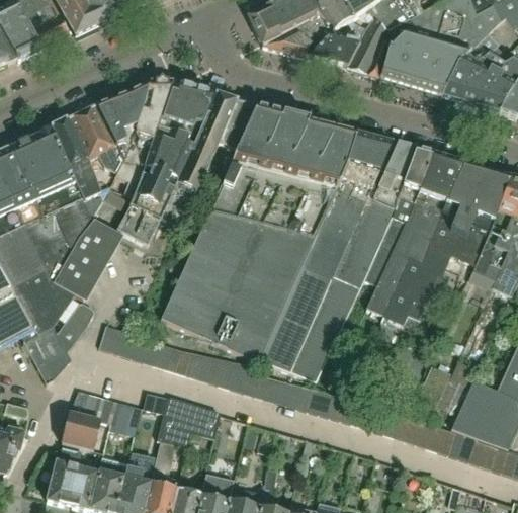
[(0,0),(0,9),(14,2),(18,0),(0,0)]
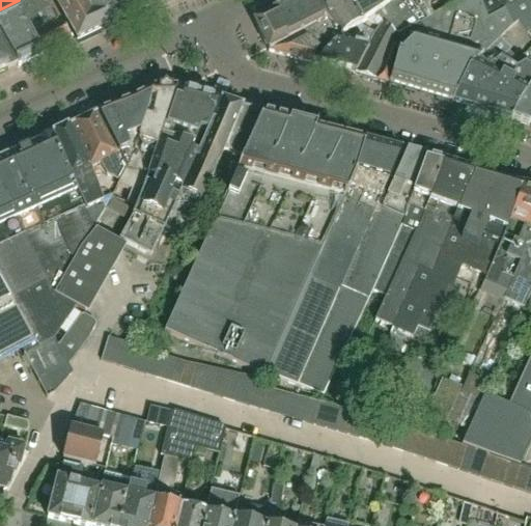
[(73,38),(60,16),(56,18),(47,0),(19,0),(15,2),(42,53),(73,38)]
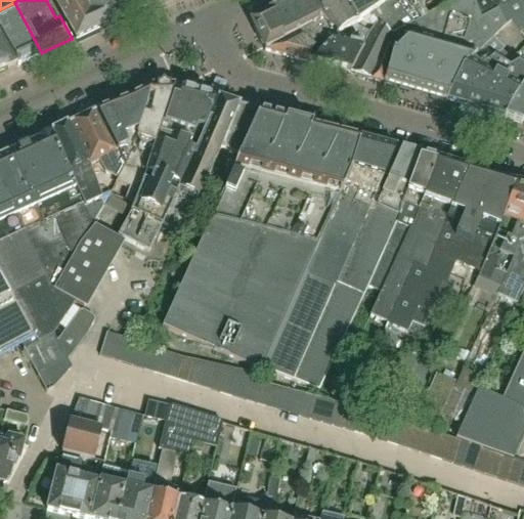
[(151,0),(54,0),(75,37),(98,25),(135,8),(151,0)]
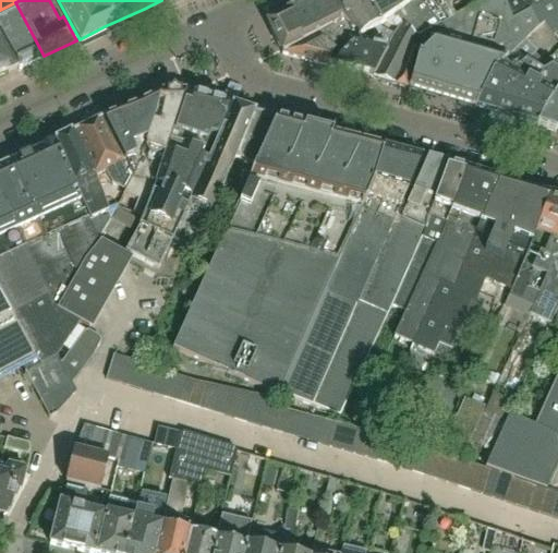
[(340,19),(329,0),(296,0),(284,7),(286,8),(266,17),(281,49),(324,26),(338,19),(340,19)]
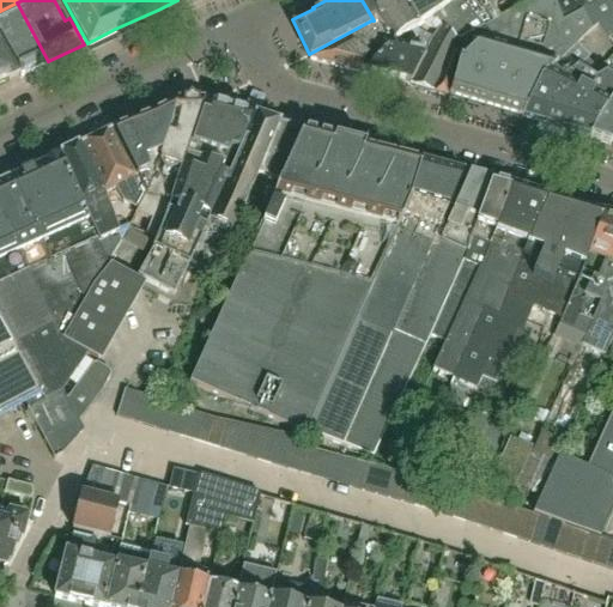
[(362,0),(374,20),(371,20),(376,24),(378,23),(383,26),(383,28),(394,38),(410,28),(414,24),(402,0),(362,0)]
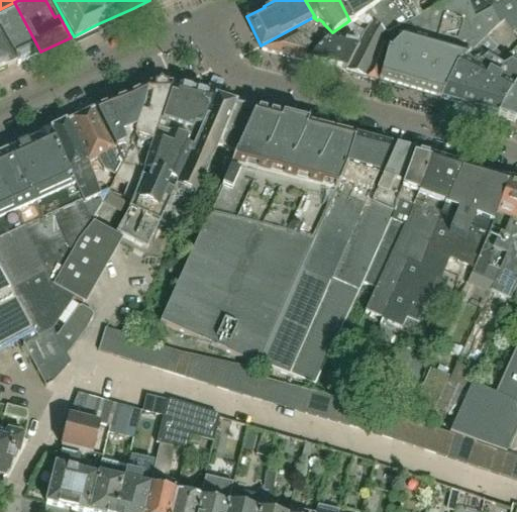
[(339,0),(349,20),(357,15),(365,10),(357,4),(355,0),(339,0)]
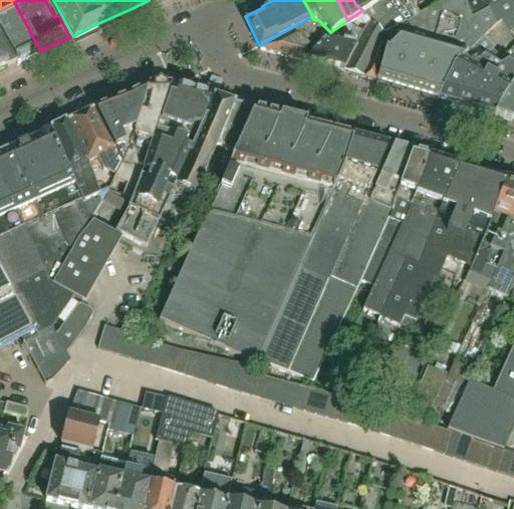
[(388,1),(387,0),(353,0),(355,4),(362,10),(370,19),(382,32),(405,20),(396,10),(388,1)]
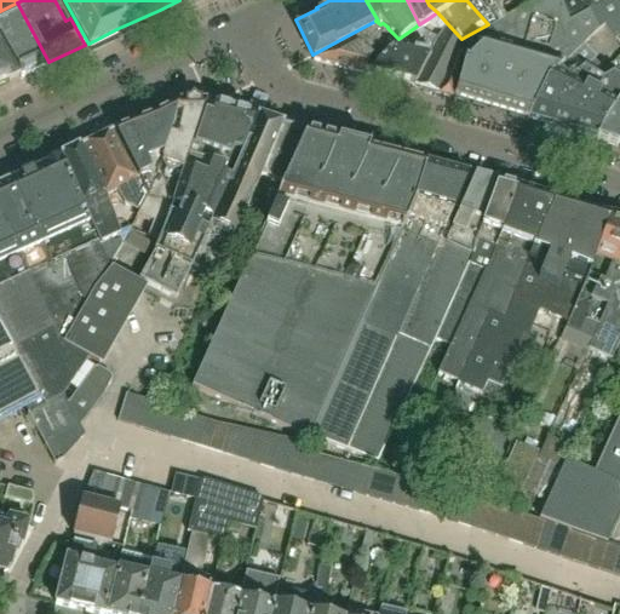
[(556,66),(580,45),(598,26),(587,4),(570,15),(566,0),(528,0),(505,13),(505,15),(497,19),(488,24),(461,39),(458,50),(465,53),(453,93),(514,112),(528,115),(543,78),(556,66)]
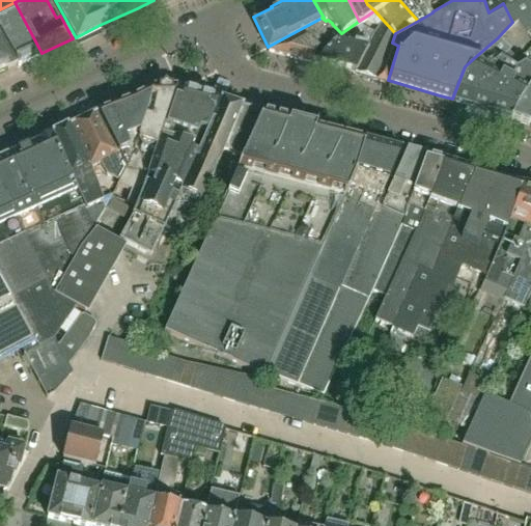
[(399,0),(400,1),(409,10),(414,7),(412,3),(415,1),(414,0),(399,0)]
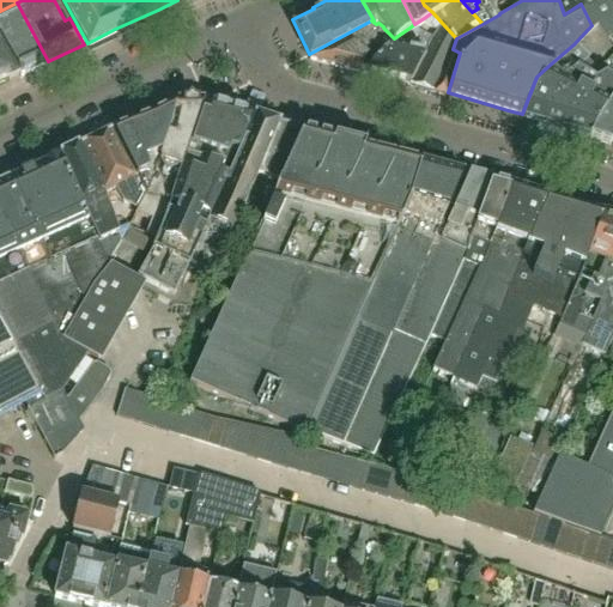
[(478,0),(479,1),(491,19),(499,14),(499,13),(491,0),(478,0)]
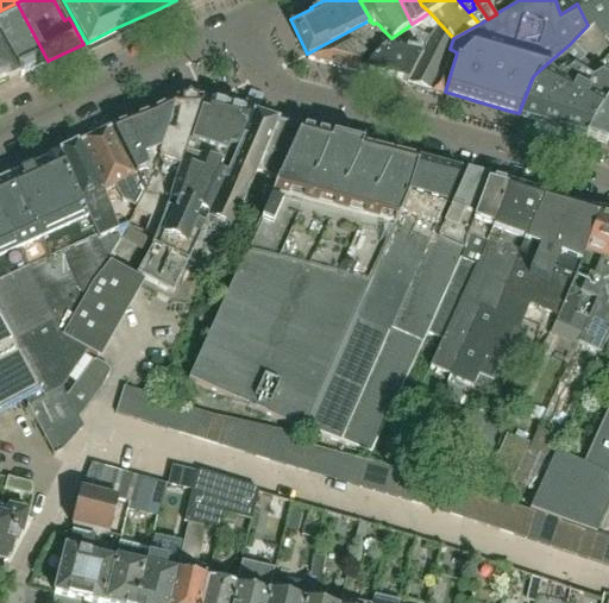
[(583,1),(582,0),(556,0),(560,14),(577,4),(583,1)]
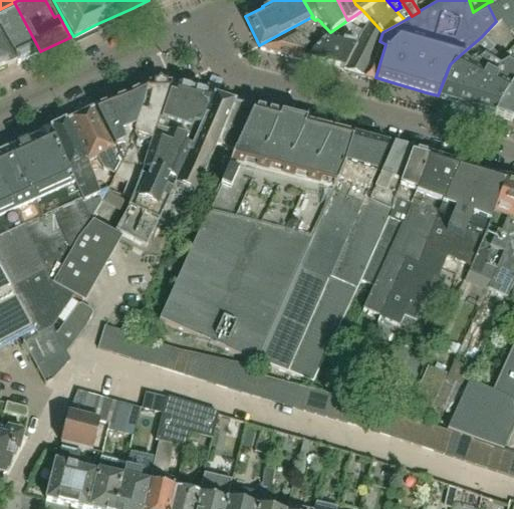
[(513,27),(513,0),(494,0),(492,1),(487,3),(496,21),(501,17),(510,30),(513,27)]
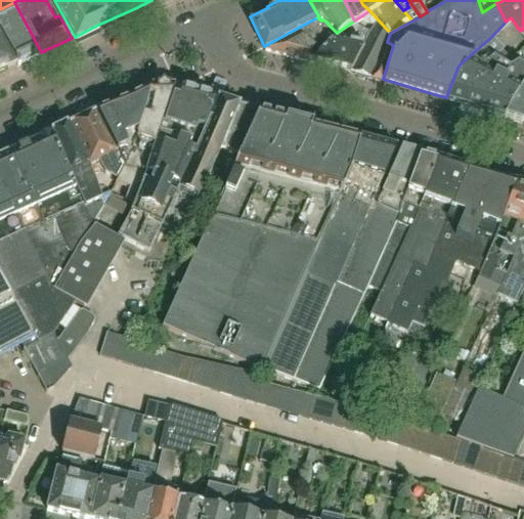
[(41,52),(14,2),(0,9),(0,33),(16,61),(16,63),(41,52)]
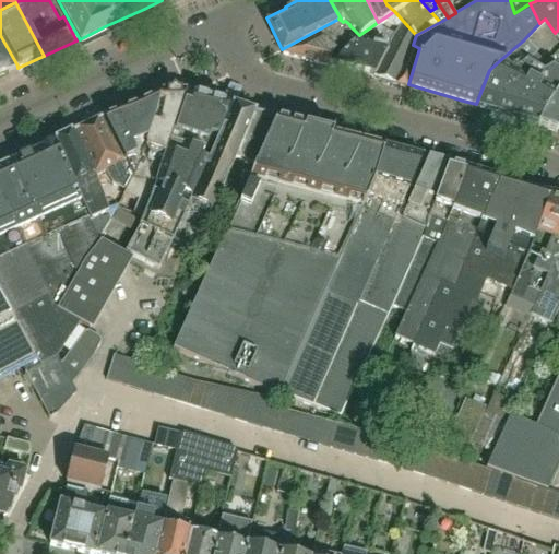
[(394,80),(413,45),(416,35),(403,21),(399,25),(389,43),(372,73),(394,80)]
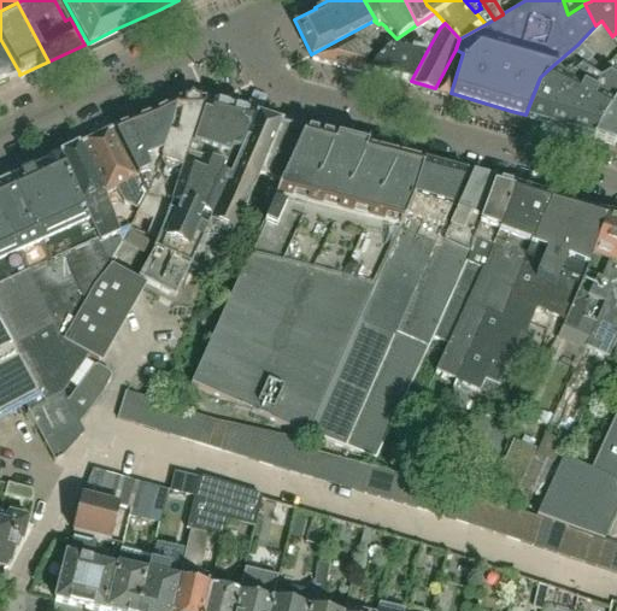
[(411,81),(429,47),(411,42),(415,35),(412,35),(415,30),(412,28),(397,39),(395,40),(383,52),(366,71),(411,81)]
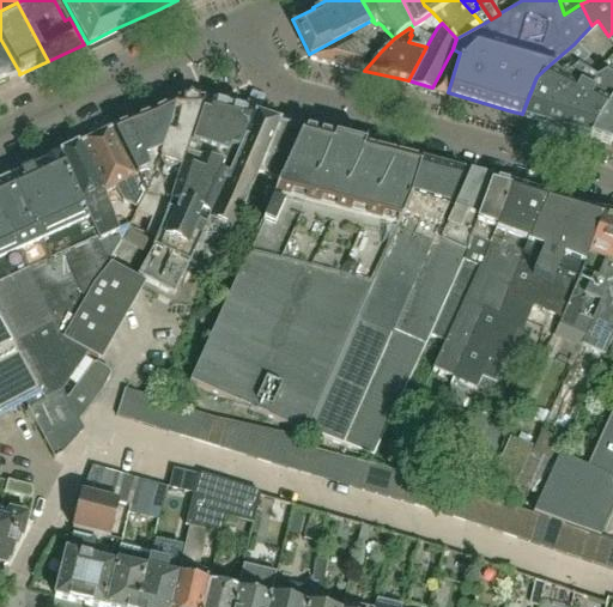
[(346,65),(369,40),(356,29),(309,54),(310,54),(346,65)]
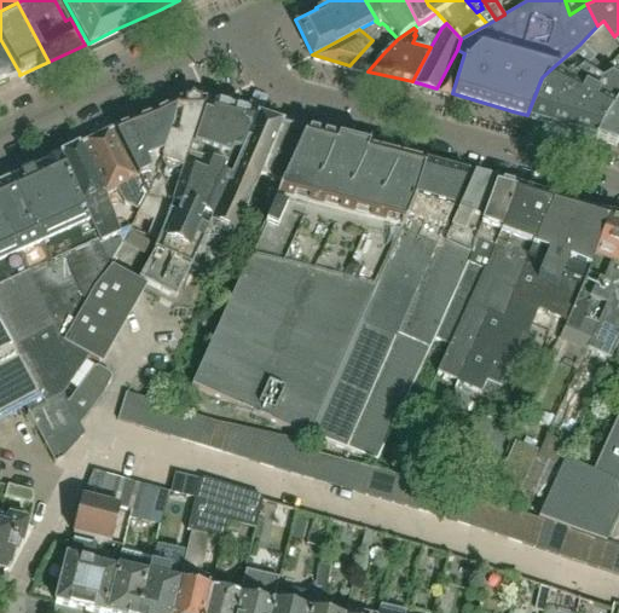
[(0,79),(19,73),(0,39),(0,79)]
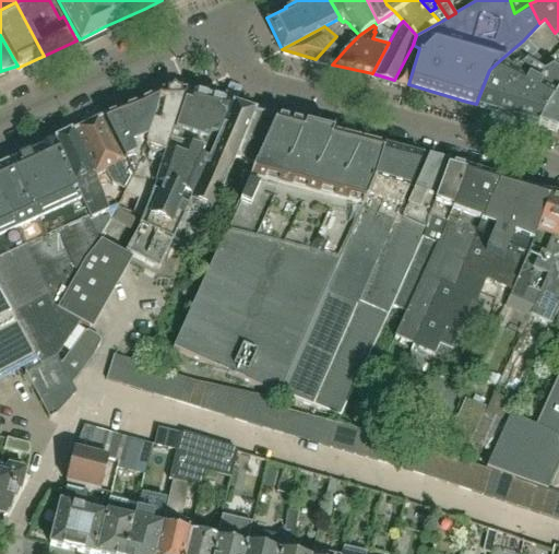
[(332,65),(347,47),(336,36),(316,59),(332,63),(332,65)]
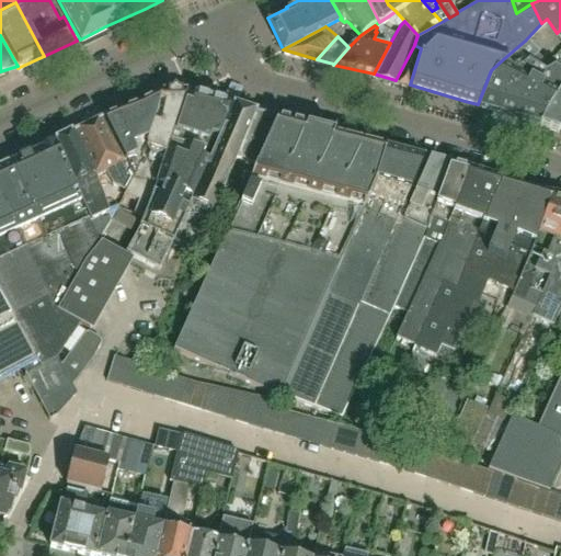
[(544,59),(535,50),(525,41),(503,59),(491,70),(478,104),(516,115),(541,70),(551,63),(557,59),(553,53),(544,59)]
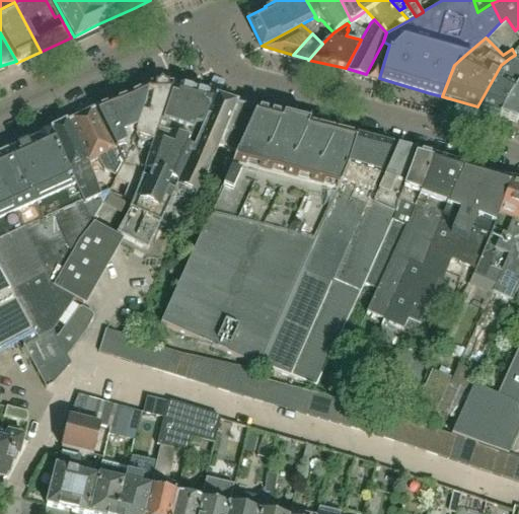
[(383,42),(366,74),(379,78),(389,45),(383,42)]
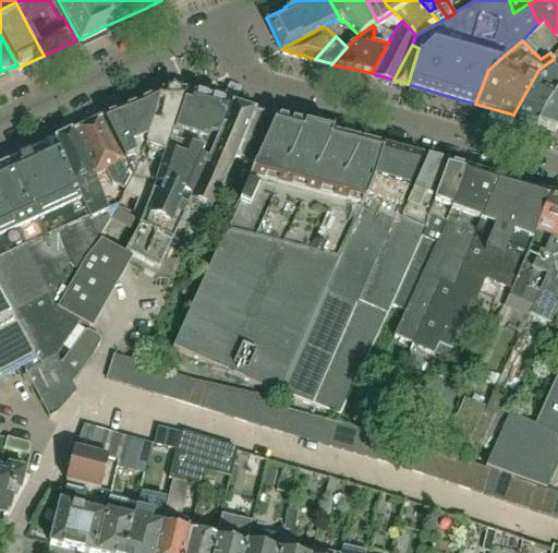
[(550,92),(557,81),(557,73),(548,62),(538,70),(513,115),(535,122),(550,92)]
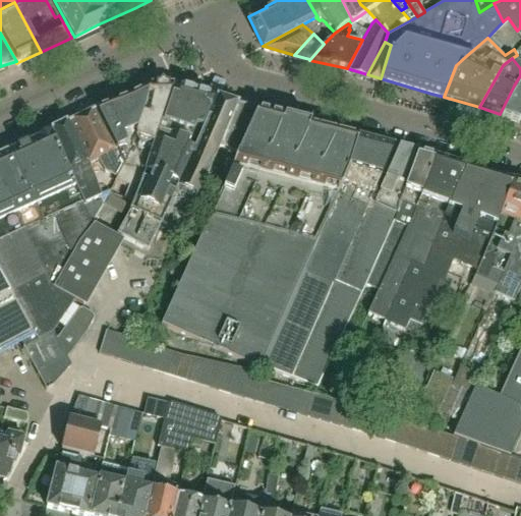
[(518,119),(520,108),(520,75),(514,86),(500,114),(501,114),(518,119)]
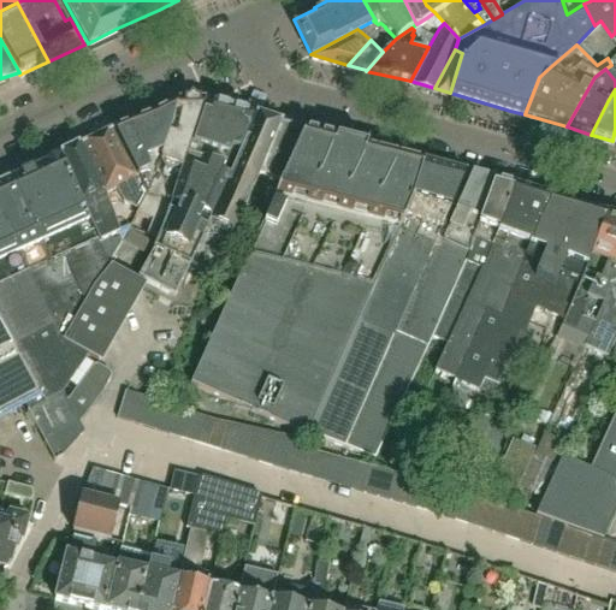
[(161,152),(177,98),(152,110),(129,119),(147,158),(154,172),(161,152)]
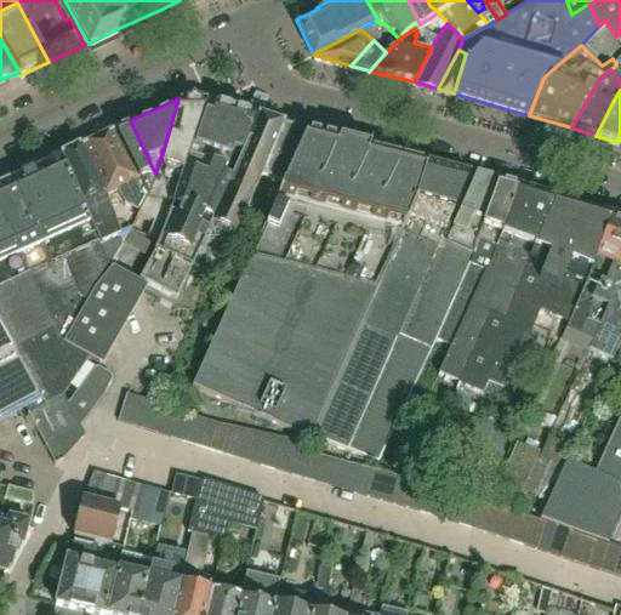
[(160,237),(170,206),(206,98),(178,98),(163,153),(155,174),(147,197),(146,195),(136,212),(152,218),(147,233),(160,237)]
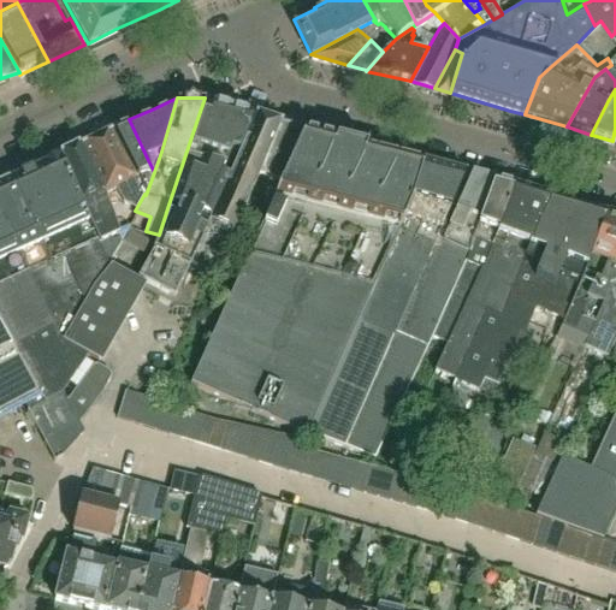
[(191,261),(255,112),(205,98),(169,205),(159,235),(158,236),(153,247),(136,278),(143,282),(176,295),(191,261)]
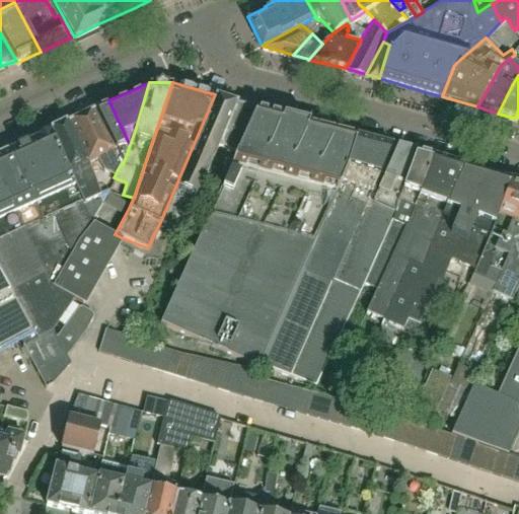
[(208,166),(217,144),(236,101),(215,94),(161,220),(179,228),(208,166)]
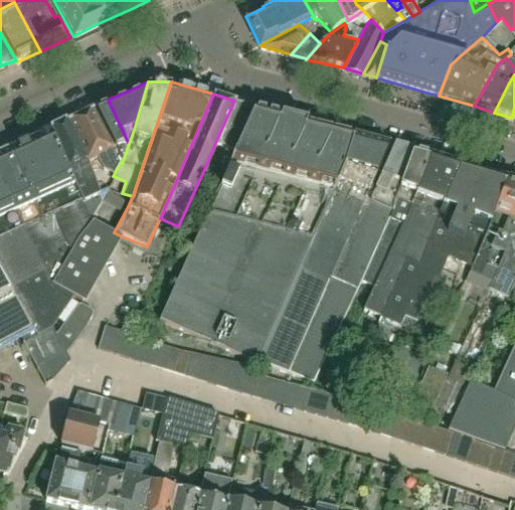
[(129,144),(123,132),(108,100),(94,105),(65,119),(83,161),(114,147),(121,161),(121,162),(122,163),(129,144)]
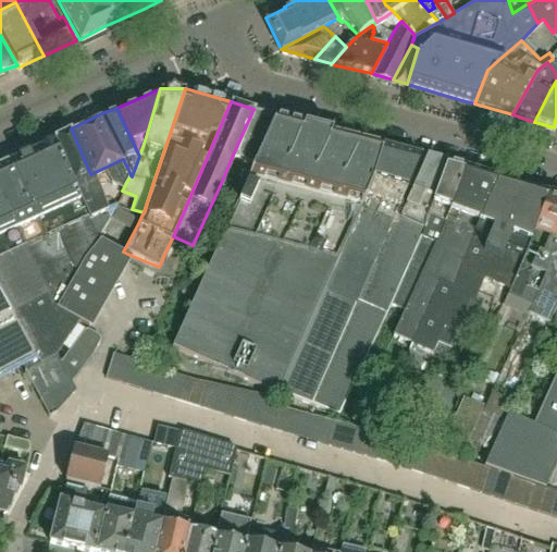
[(249,170),(274,114),(254,109),(233,155),(247,161),(244,168),(249,170)]
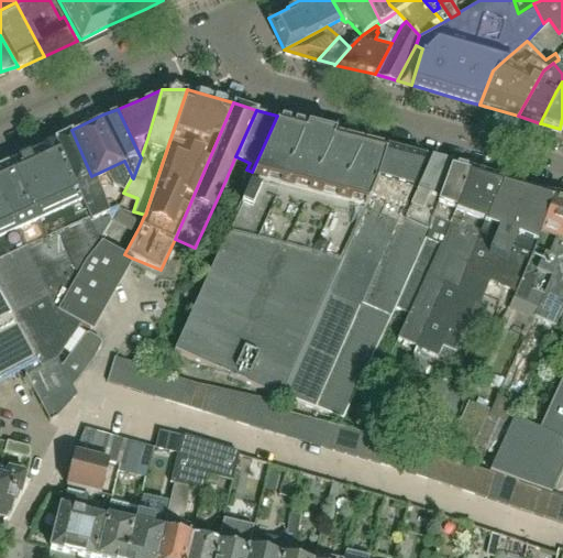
[(285,394),(365,205),(375,181),(387,142),(356,137),(296,121),(277,116),(252,172),(174,348),(194,358),(223,370),(280,395),(282,393),(285,394)]
